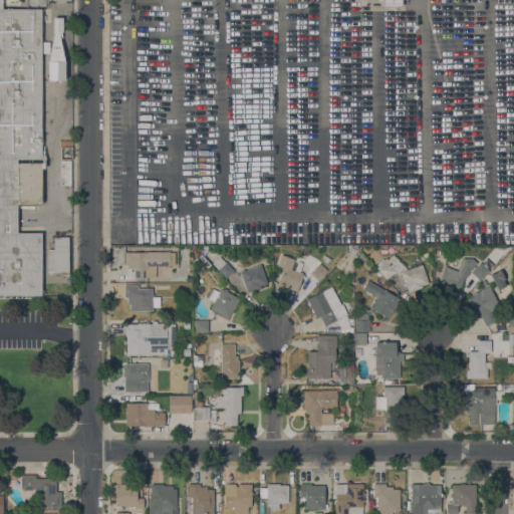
[(0,0),(2,0),(2,9),(41,9),(41,42),(49,42),(49,53),(40,53),(41,159),(17,159),(17,163),(44,163),(44,168),(48,168),(48,181),(41,181),(41,204),(16,204),(16,233),(40,233),(41,295),(30,295),(30,298),(0,298),(0,0)]
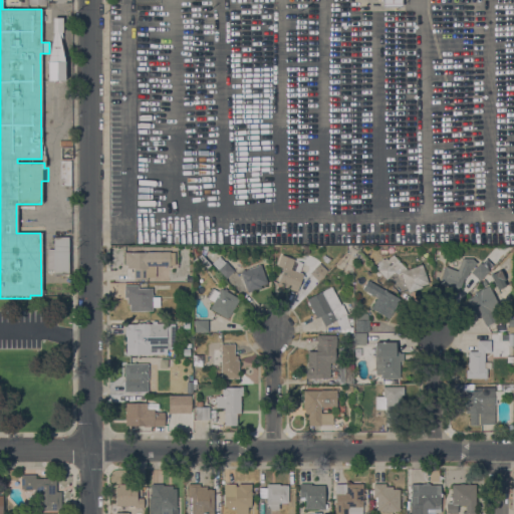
[(65,80),(48,80),(48,61),(49,53),(54,32),(53,32),(53,21),(62,21),(62,32),(58,32),(65,62),(65,80)]
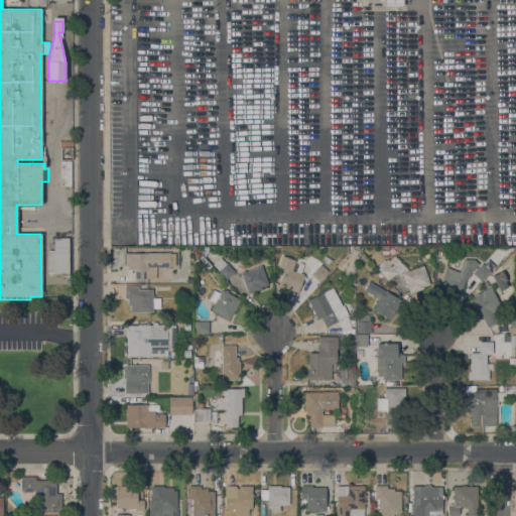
[(59,123),(44,123),(45,86),(60,86),(59,123)]
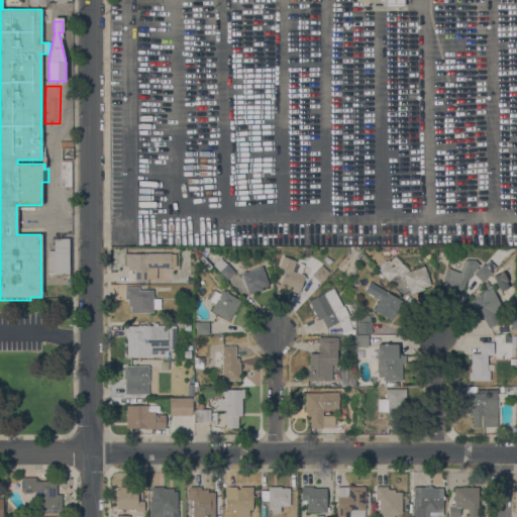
[(54,238),(69,238),(69,276),(54,276),(54,238)]
